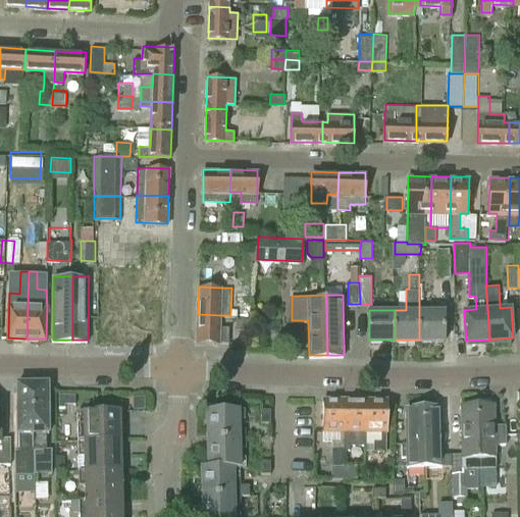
[(419,310),(419,340),(445,340),(445,310),(419,310)]
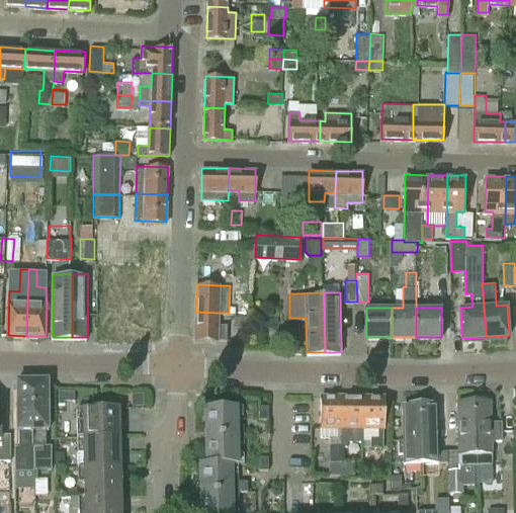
[(219,313),(196,312),(196,339),(218,339),(218,338),(228,339),(228,323),(219,323),(219,313)]
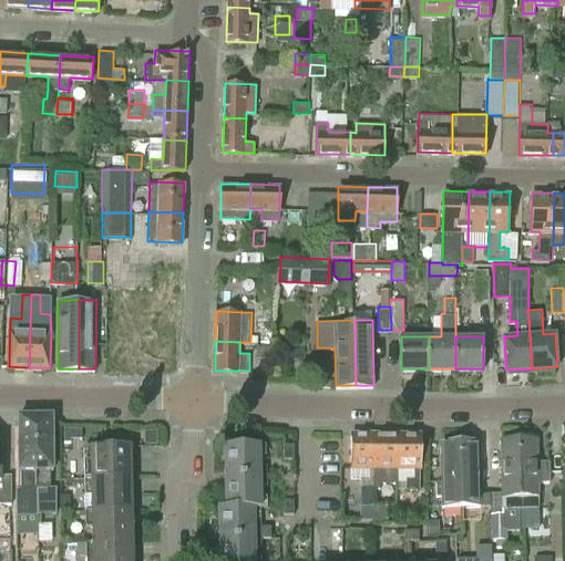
[(273,345),(258,344),(257,344),(257,355),(273,356),(273,345)]
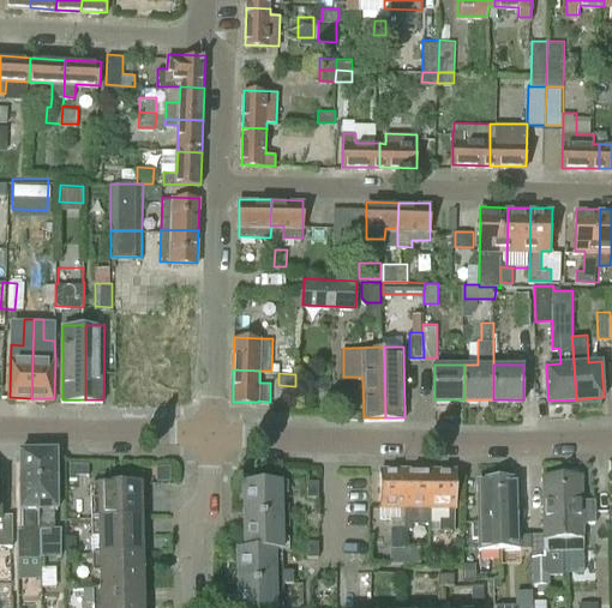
[(40,528),(39,449),(21,449),(22,507),(23,507),(24,528),(40,528)]
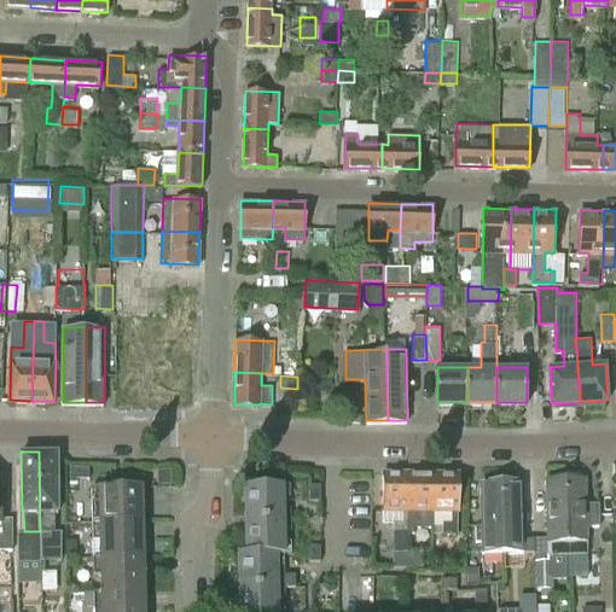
[(39,452),(40,531),(41,531),(42,558),(63,558),(62,529),(56,529),(56,511),(58,511),(57,452),(39,452)]
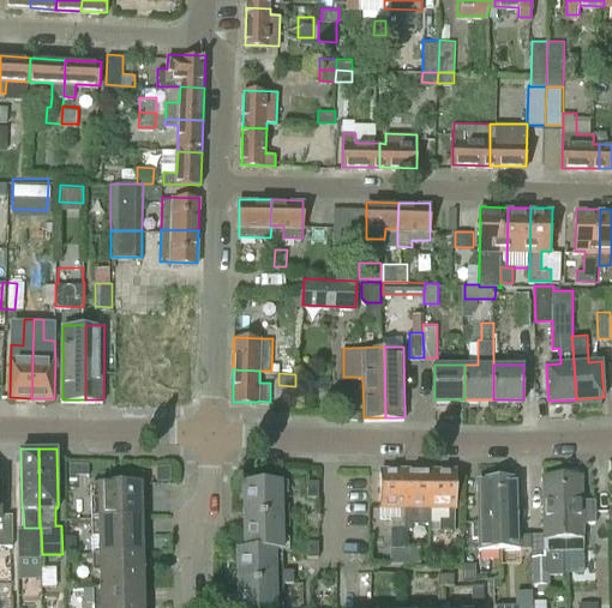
[(173,463),(159,464),(159,479),(173,479),(173,463)]
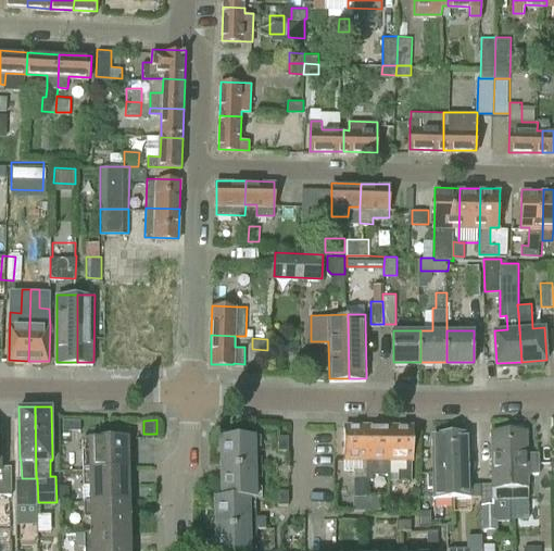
[(367,478),(367,424),(344,424),(344,467),(354,467),(354,478),(367,478)]
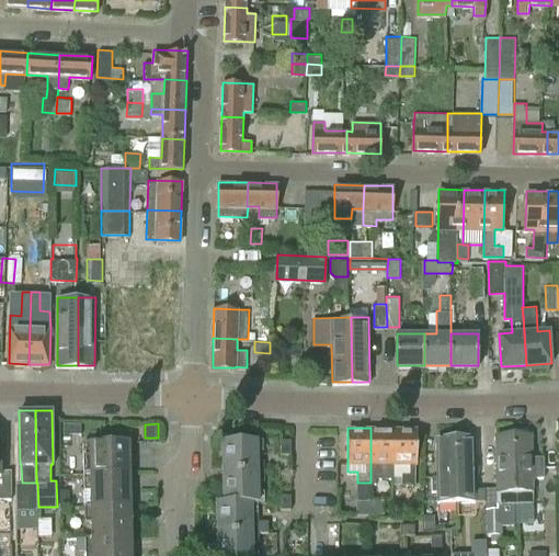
[(371,428),(371,483),(377,483),(377,477),(394,477),(394,474),(392,474),(394,428),(371,428)]
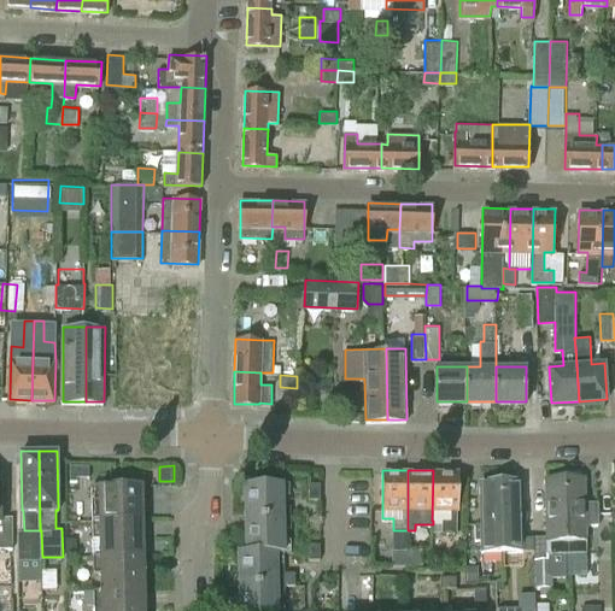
[(457,470),(433,470),(432,521),(433,521),(443,521),(443,530),(457,530),(457,470)]
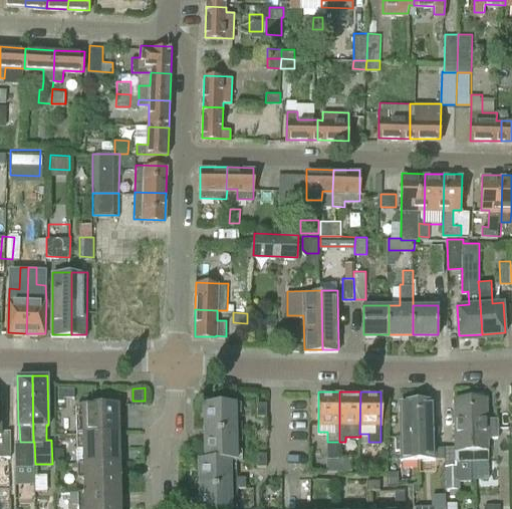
[(488,397),(471,398),(472,459),(489,459),(488,397)]
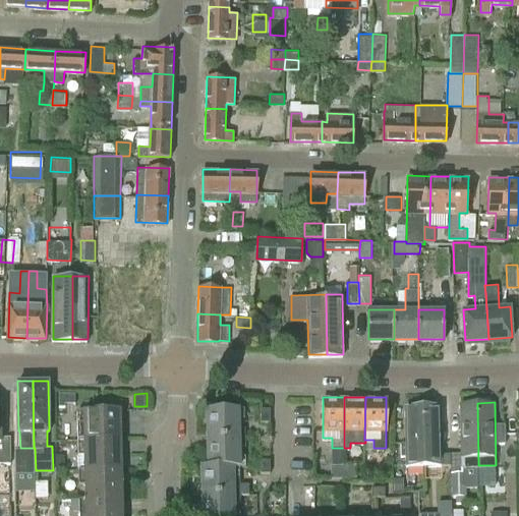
[(478,465),(477,403),(460,403),(461,452),(452,452),(453,496),(467,496),(467,484),(479,484),(478,465)]
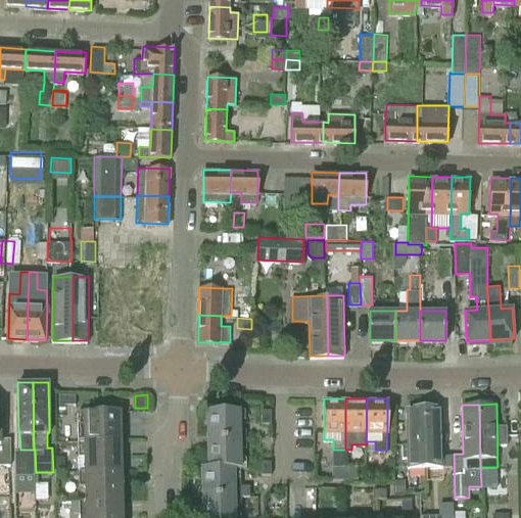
[(1,407),(0,406),(0,463),(11,463),(11,436),(1,437),(1,407)]
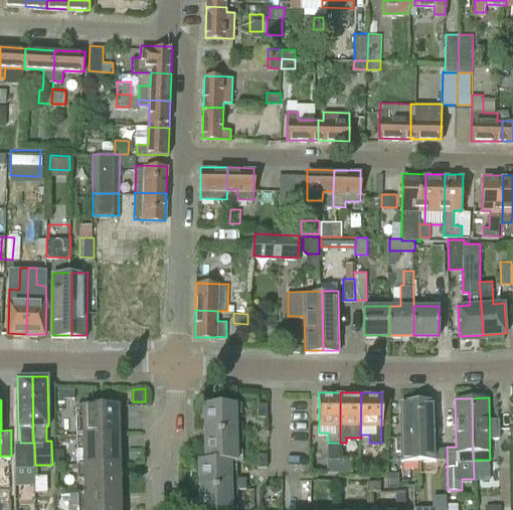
[(419,459),(418,399),(401,400),(402,459),(419,459)]
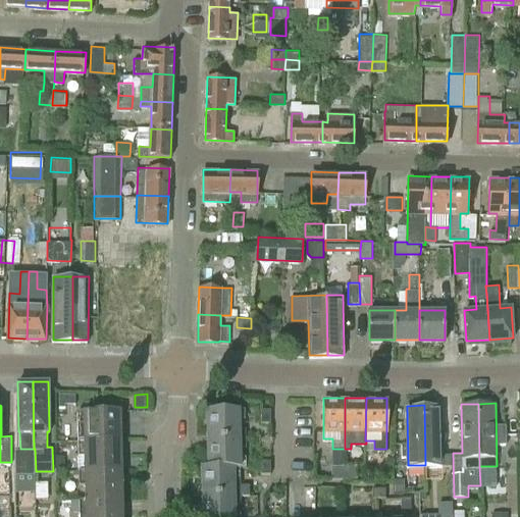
[(442,405),(424,405),(425,465),(443,464),(443,453),(442,405)]
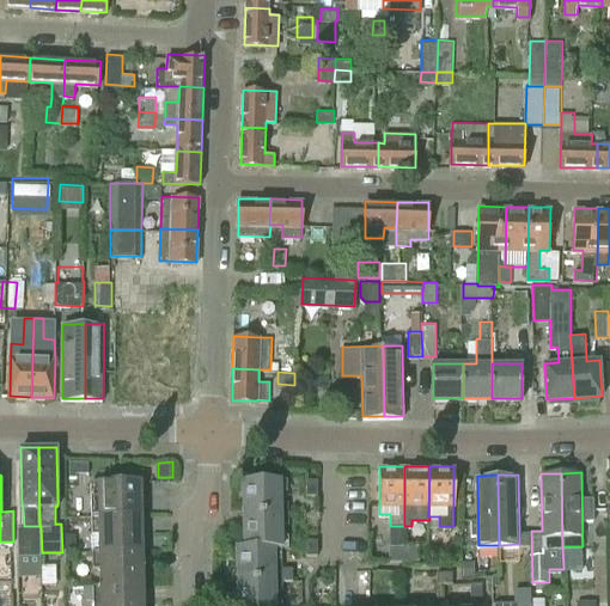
[(244,545),(282,544),(282,522),(290,522),(290,500),(281,500),(281,477),(243,478),(244,545)]
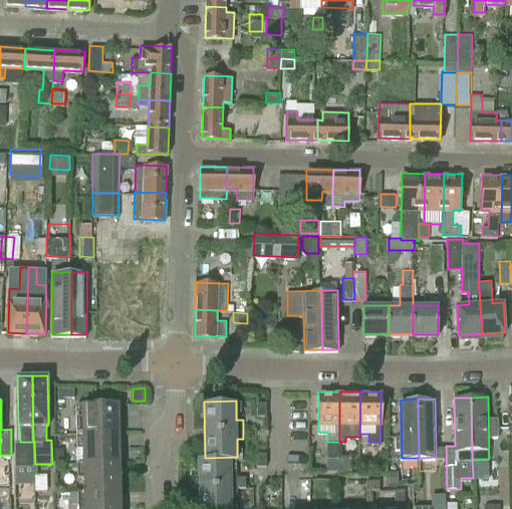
[(258,401),(258,414),(267,415),(267,401),(258,401)]
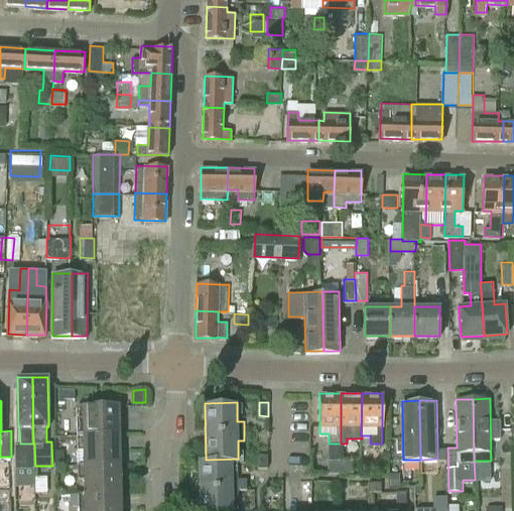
[(78,434),(120,433),(119,403),(77,404),(78,434)]
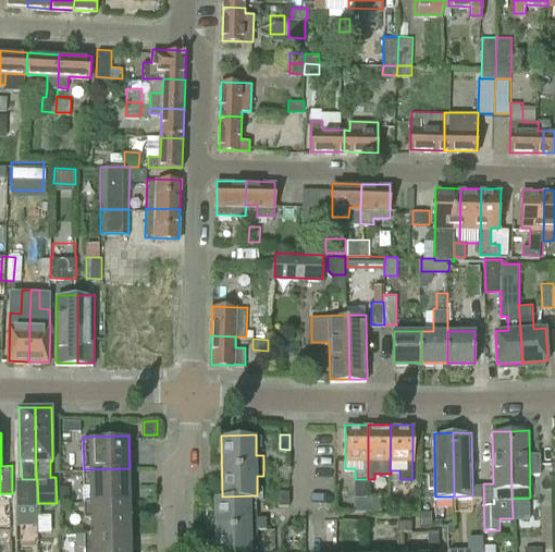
[(130,468),(84,469),(84,485),(90,485),(90,500),(131,499),(130,468)]
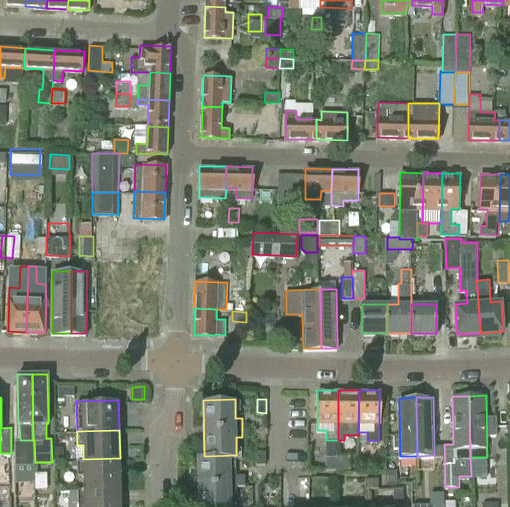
[(434,455),(444,455),(443,444),(434,444),(434,455)]
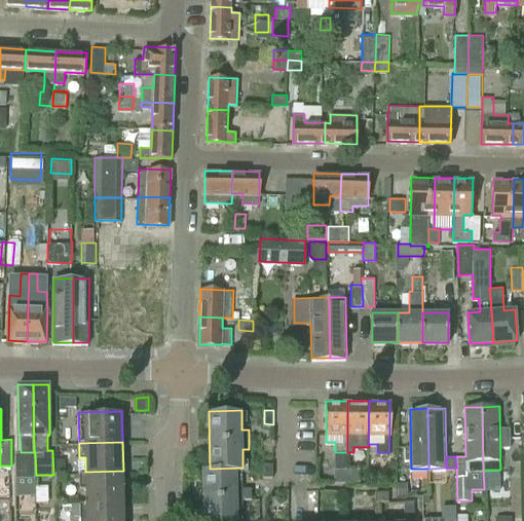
[(347,480),(347,467),(334,468),(335,481),(347,480)]
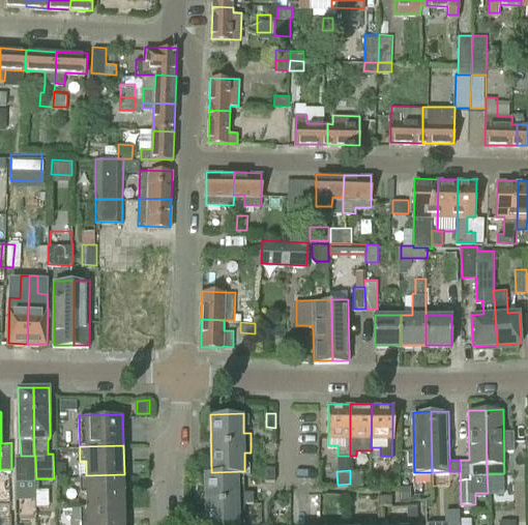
[(350,470),(350,484),(363,484),(362,470),(350,470)]
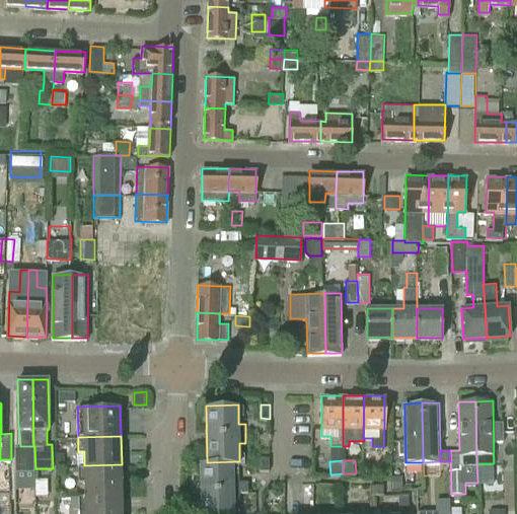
[(239,461),(207,462),(201,462),(201,513),(233,513),(233,500),(240,500),(240,491),(248,491),(248,480),(239,480),(239,461)]
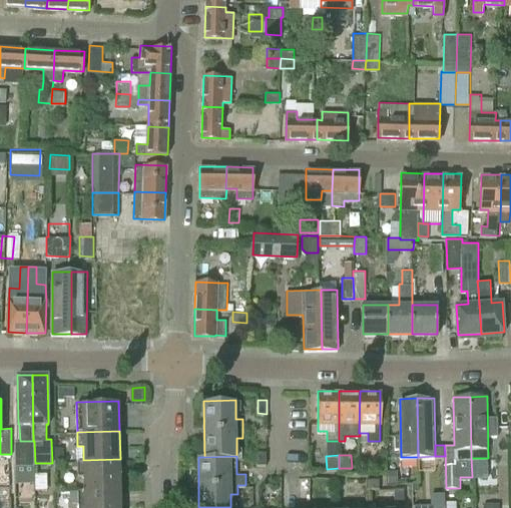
[(83,460),(77,460),(78,475),(84,475),(84,488),(120,488),(120,459),(83,460)]
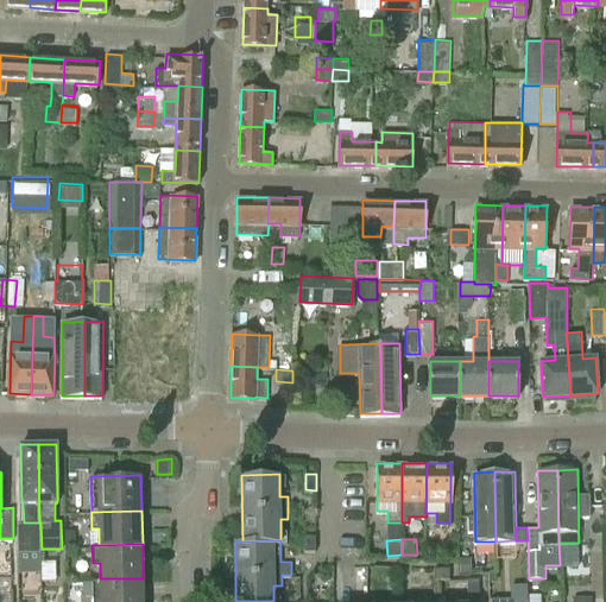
[(55,555),(39,555),(38,574),(54,574),(55,555)]
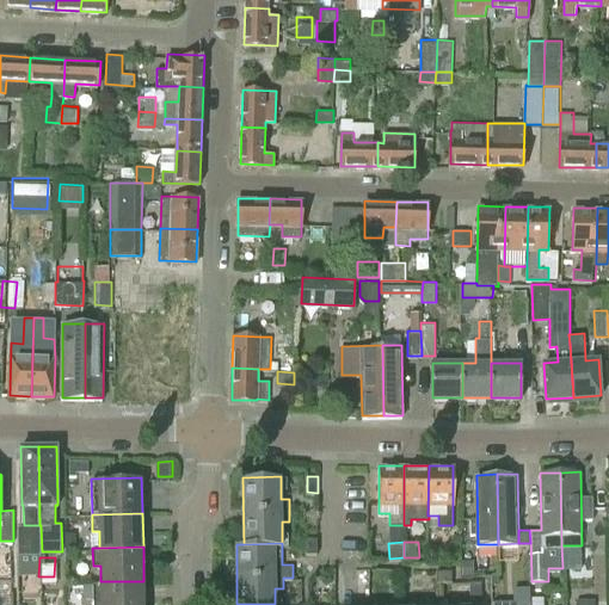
[(462,557),(462,573),(474,572),(474,557),(462,557)]
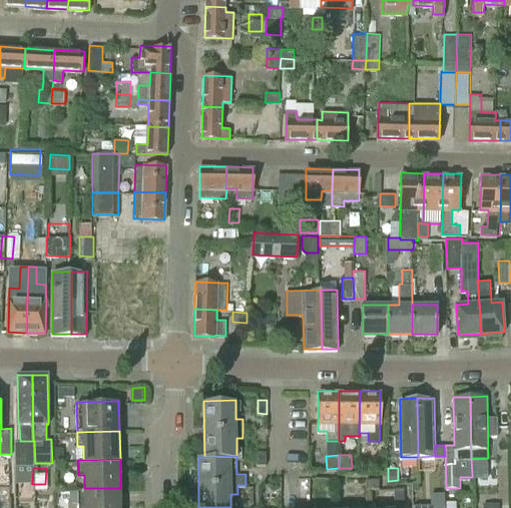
[(380,477),(366,478),(366,488),(380,488),(380,477)]
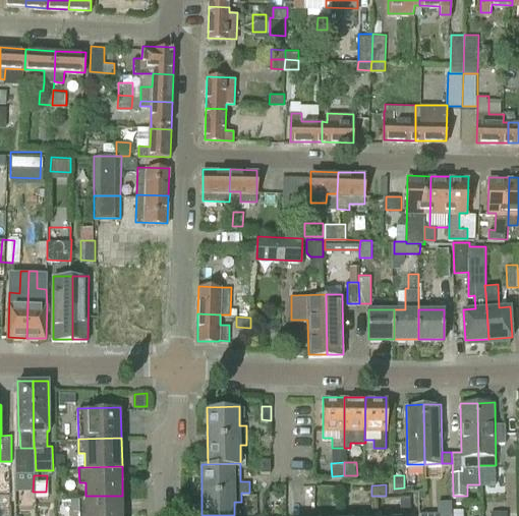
[(362,515),(410,515),(410,495),(400,495),(401,515),(383,515),(377,515),(373,515),(373,509),(362,509),(362,515)]
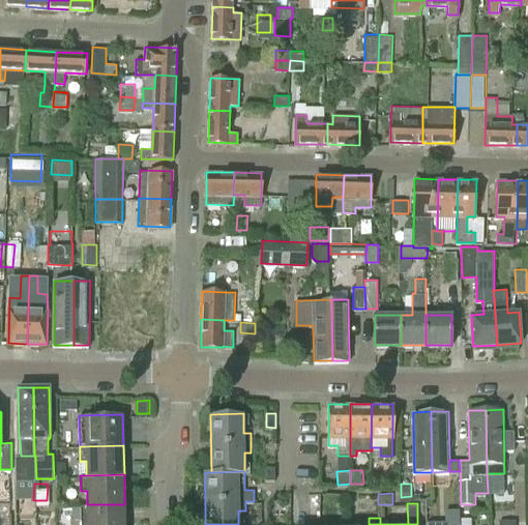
[(124,524),(124,504),(87,504),(74,505),(74,517),(82,517),(81,524),(124,524)]
